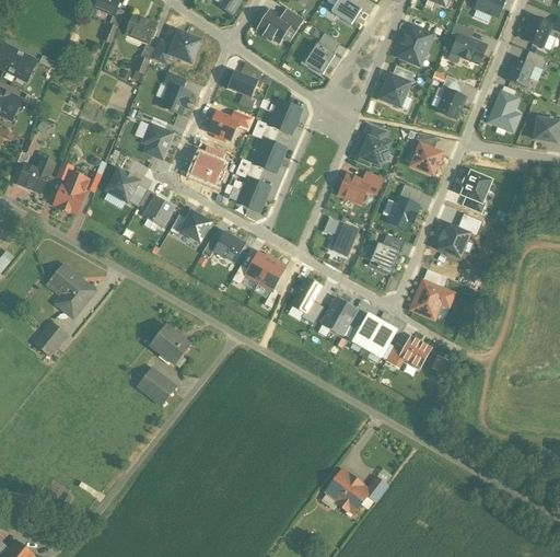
[(94,0),(92,6),(98,8),(100,7),(114,12),(115,13),(118,7),(120,0),(94,0)]
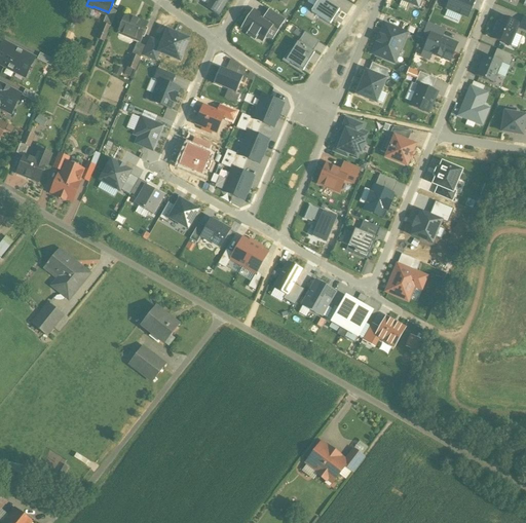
[(208,5),(218,12),(225,0),(211,0),(208,5)]
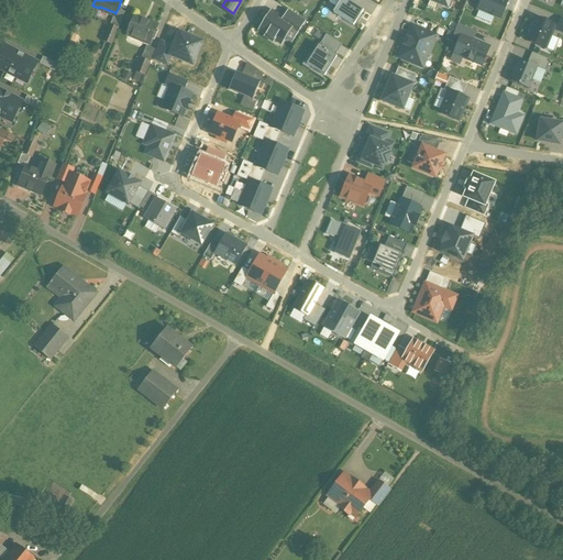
[(363,8),(351,0),(339,0),(332,10),(353,23),(363,8)]
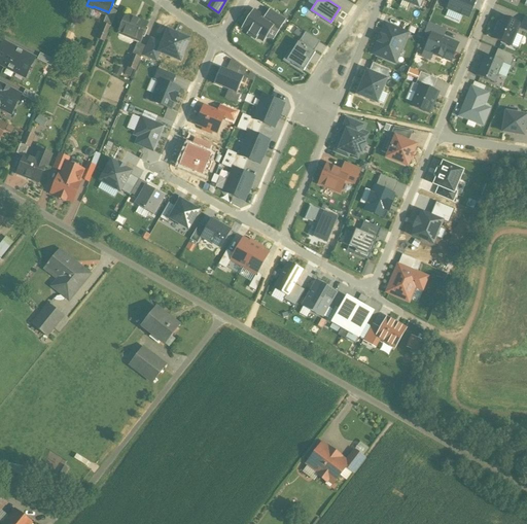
[(448,0),(446,7),(468,16),(476,0),(448,0)]
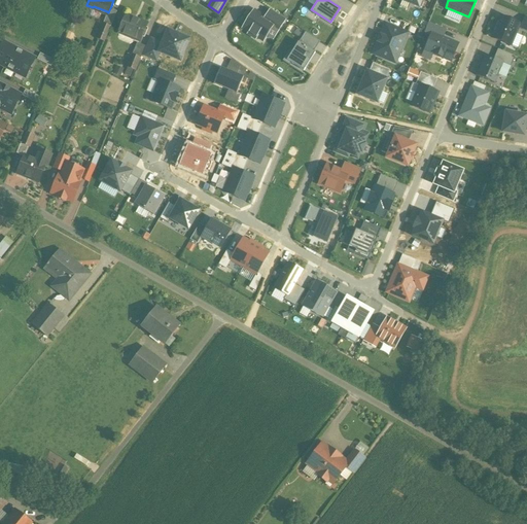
[(111,6),(108,12),(107,11),(103,21),(110,24),(117,8),(111,6)]
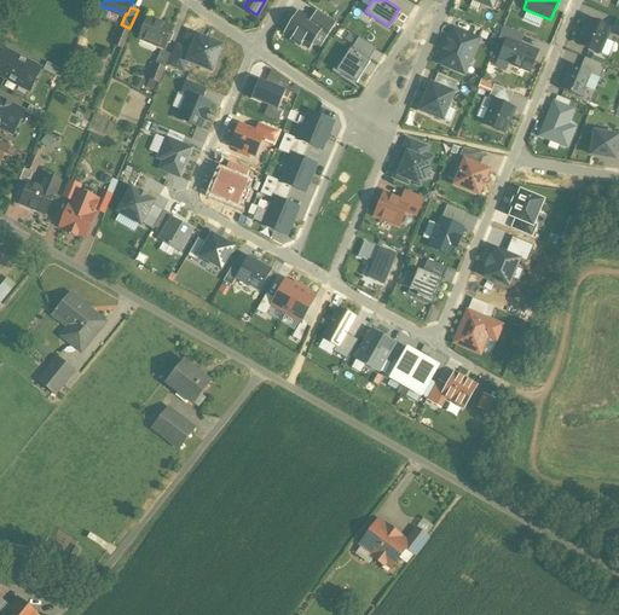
[(300,9),(287,32),(312,48),(316,44),(320,47),(339,21),(318,9),(313,16),(300,9)]
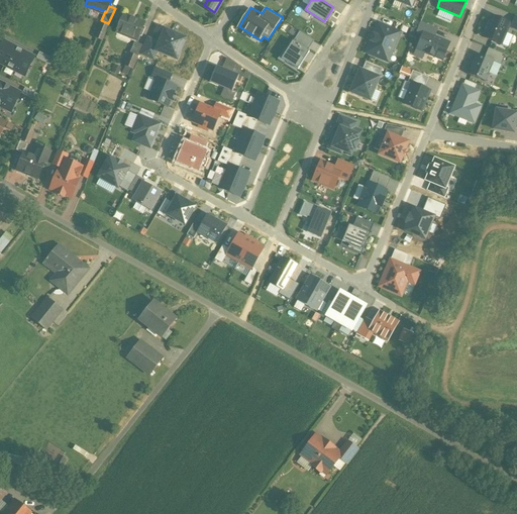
[(144,20),(124,11),(116,29),(126,33),(137,37),(144,20)]
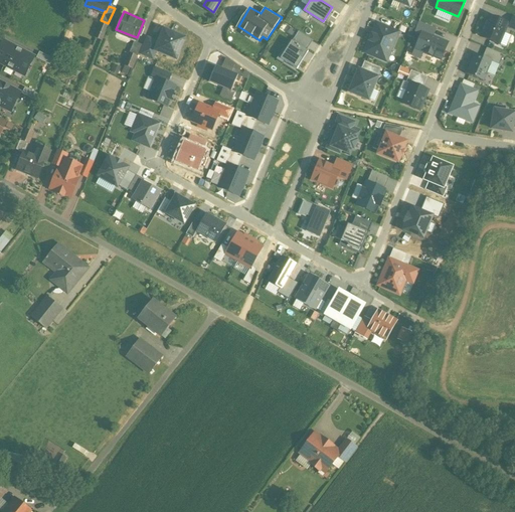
[(507,21),(490,14),(481,34),(498,42),(507,21)]
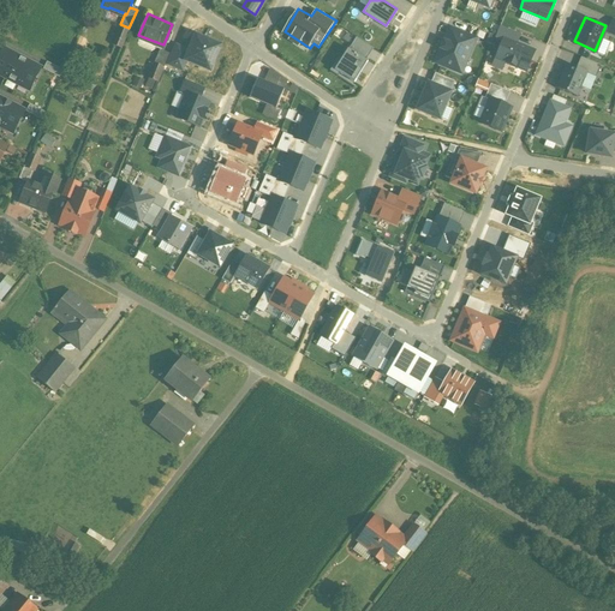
[(495,36),(503,39),(503,36),(508,27),(500,23),(495,36)]
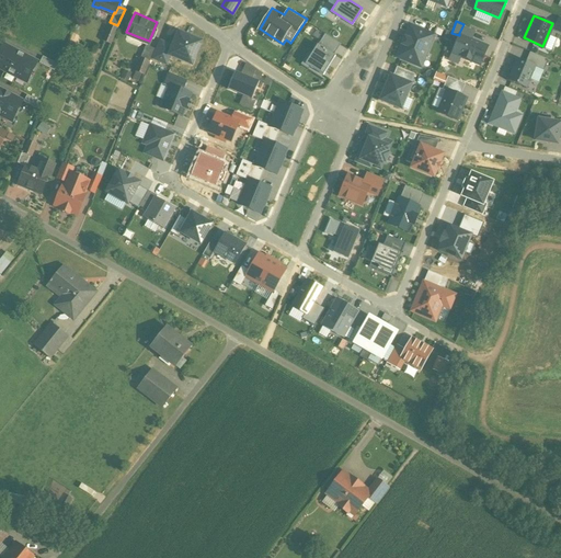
[(117,25),(110,22),(103,38),(111,41),(117,25)]
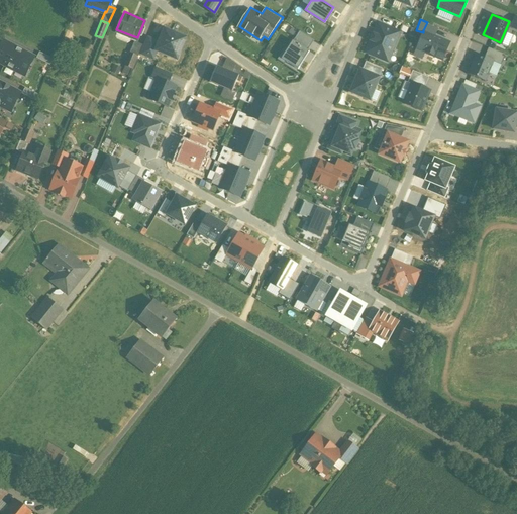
[(399,30),(378,21),(367,49),(388,59),(399,30)]
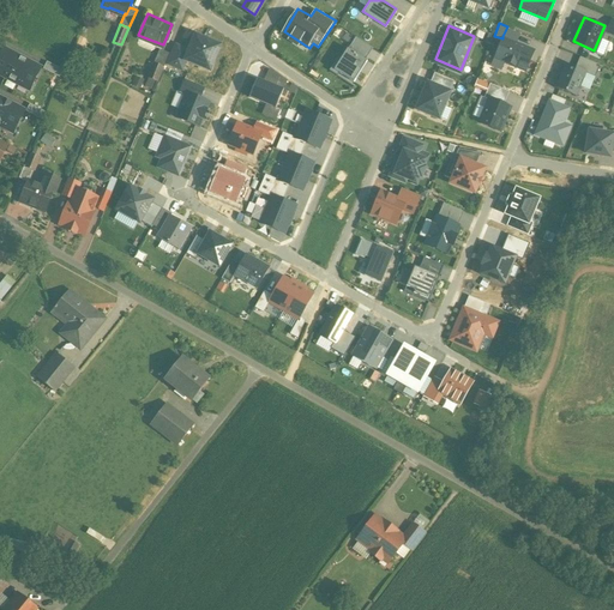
[(503,36),(516,42),(519,32),(507,26),(503,36)]
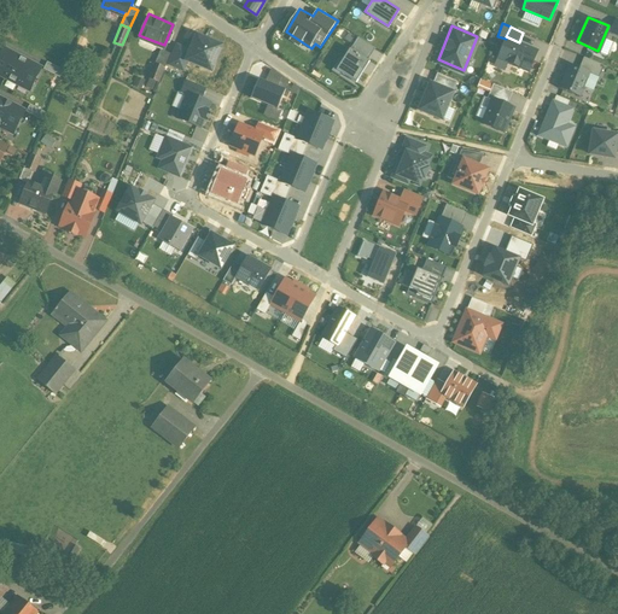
[(198,35),(194,42),(197,44),(193,51),(178,45),(170,63),(182,68),(187,59),(213,69),(222,45),(198,35)]
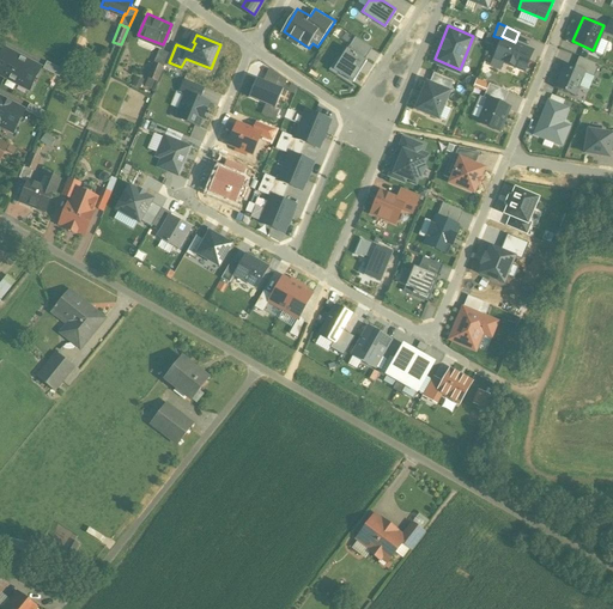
[(364,58),(372,46),(354,35),(347,47),(364,58)]
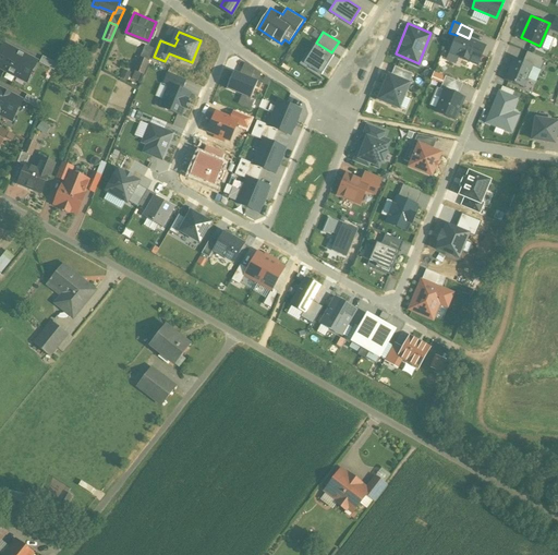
[(469,38),(457,33),(457,35),(450,50),(459,53),(477,61),(484,45),(469,38)]
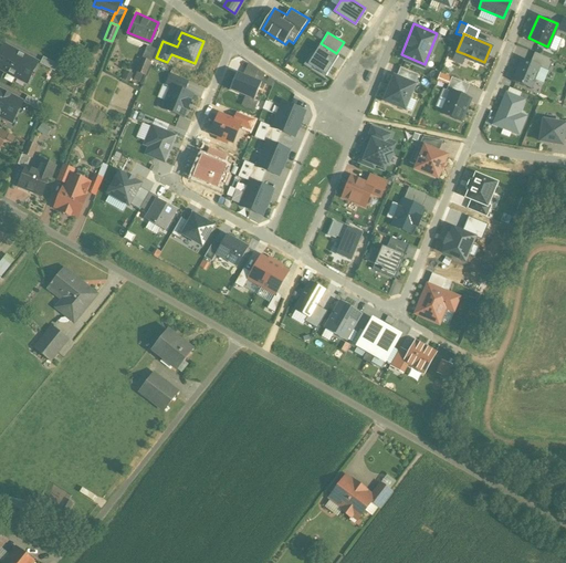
[(16,49),(3,42),(0,49),(0,65),(4,69),(16,49)]
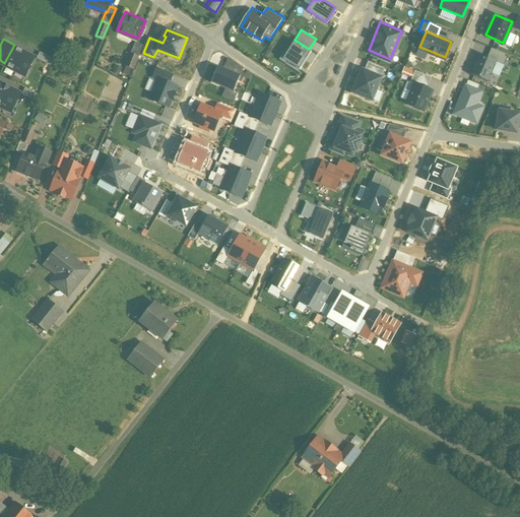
[(143,43),(135,39),(131,51),(138,54),(139,55),(143,43)]
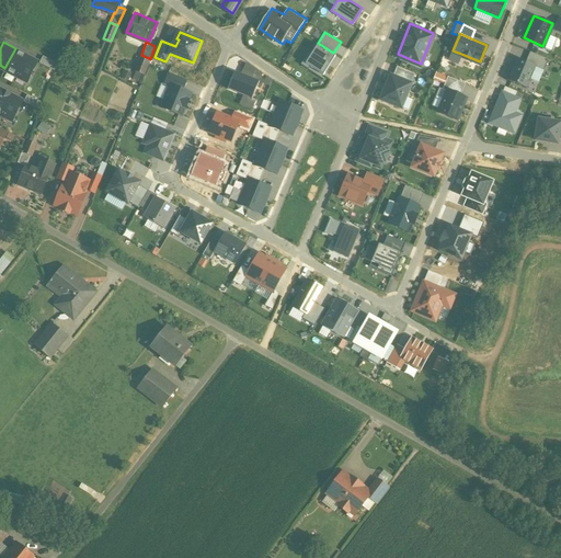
[(318,43),(306,61),(324,72),(335,54),(333,53),(318,43)]
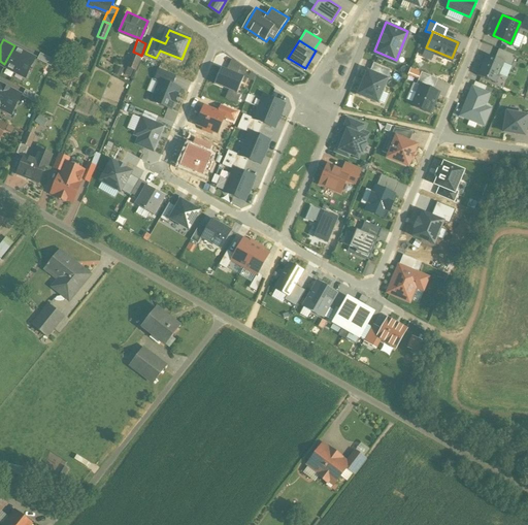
[(14,45),(4,64),(14,69),(25,51),(14,45)]
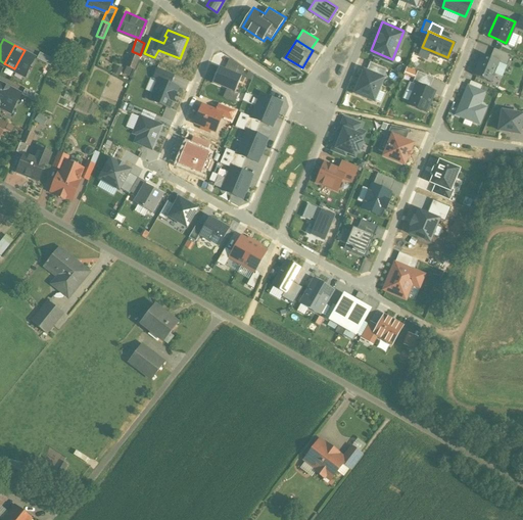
[(493,46),(489,55),(500,59),(500,60),(507,63),(511,53),(493,46)]
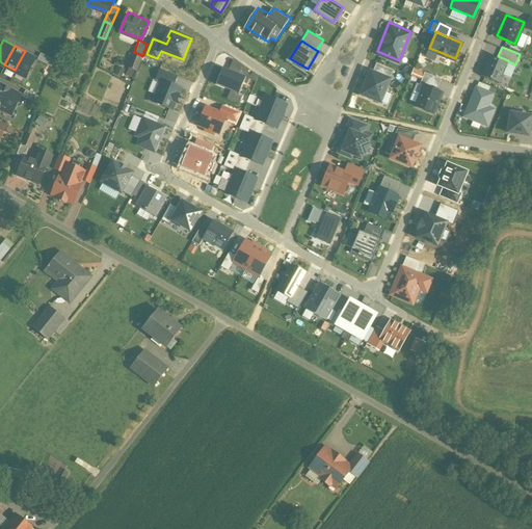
[(434,58),(437,51),(429,48),(428,48),(425,54),(434,58)]
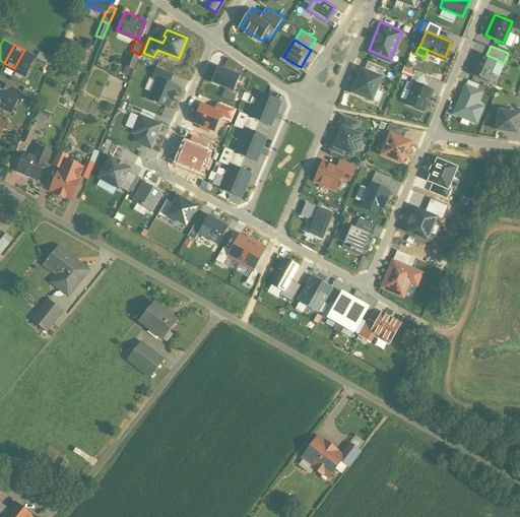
[(35,55),(24,50),(14,68),(24,74),(35,55)]
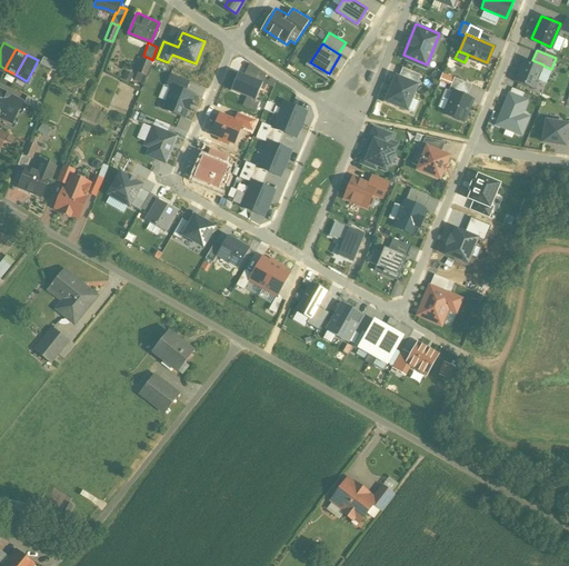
[(151,59),(143,56),(137,69),(146,72),(151,59)]
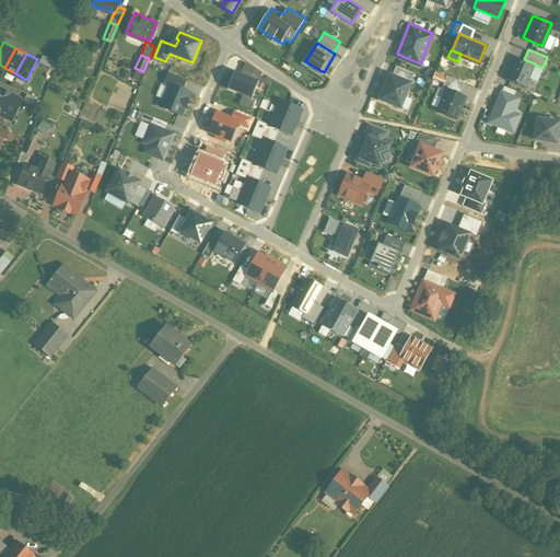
[(535,65),(535,64),(524,59),(515,56),(506,78),(525,85),(535,65)]
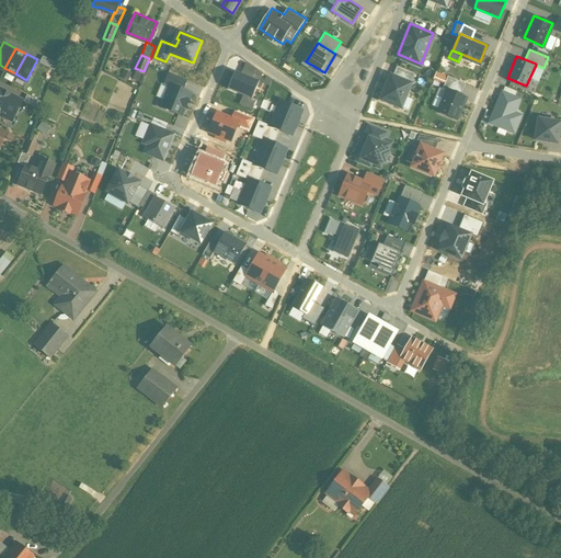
[(392,75),(411,82),(415,71),(397,65),(392,75)]
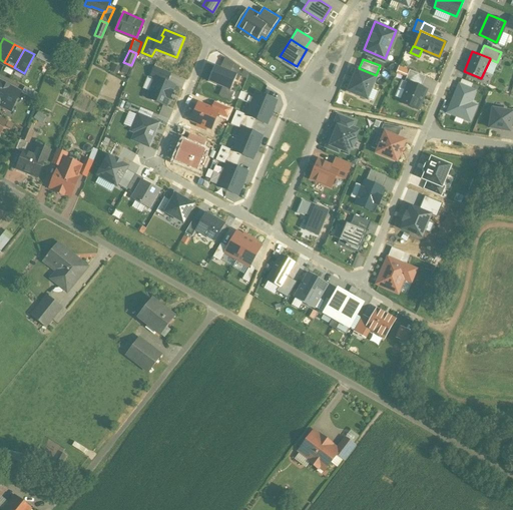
[(236,71),(212,63),(206,79),(230,88),(236,71)]
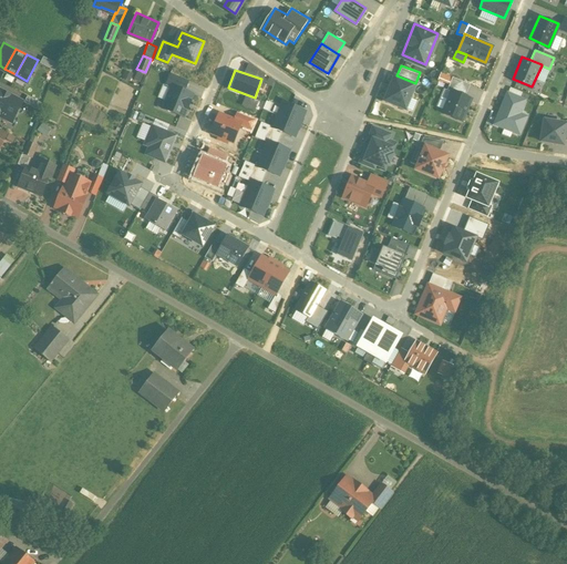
[(163,101),(161,106),(185,115),(193,93),(184,90),(188,78),(172,72),(167,83),(164,82),(157,99),(163,101)]
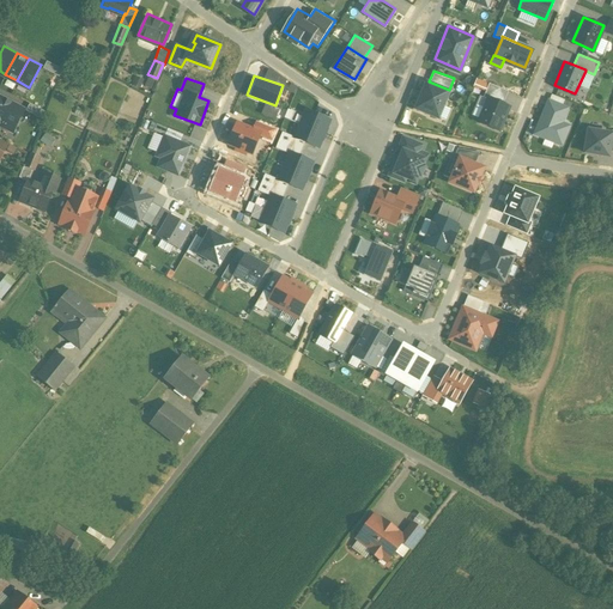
[(426,80),(416,107),(438,116),(449,90),(429,81),(426,80)]
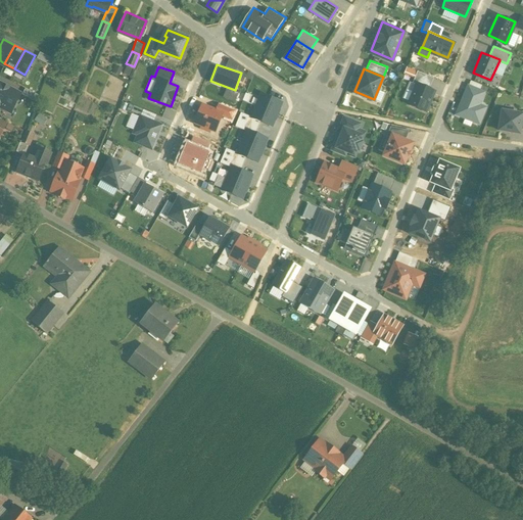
[(417,83),(429,87),(433,76),(417,69),(413,81),(417,83)]
